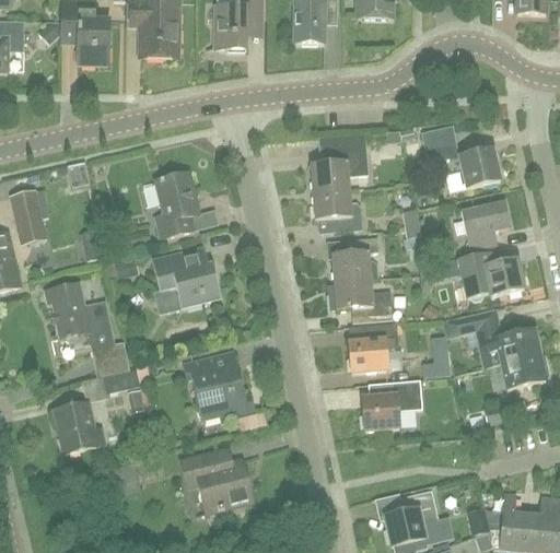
[(107,63),(108,18),(94,18),(94,0),(60,0),(59,43),(77,43),(76,62),(107,63)]
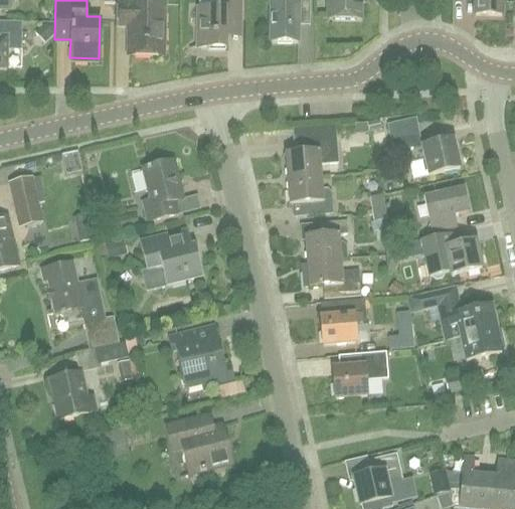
[(118,0),(116,0),(116,22),(132,22),(131,50),(164,51),(165,0),(138,0),(118,0)]
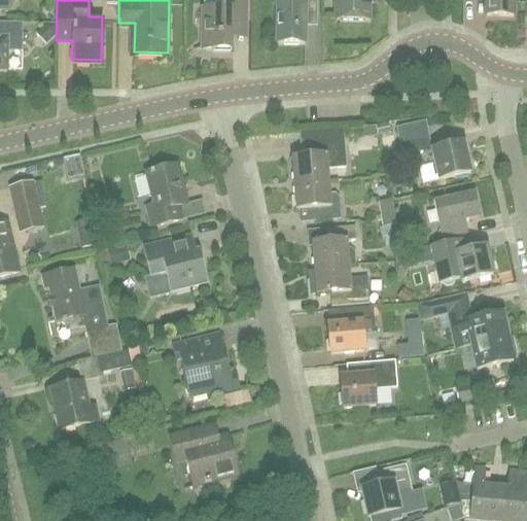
[(224,0),(224,3),(201,2),(200,44),(211,44),(211,47),(230,47),(230,34),(245,35),(245,0),(224,0)]
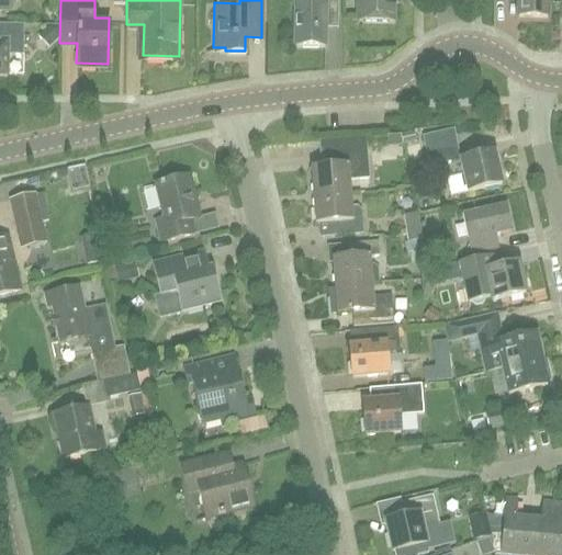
[(337,11),(337,0),(294,0),(294,41),(324,42),(325,10),(337,11)]
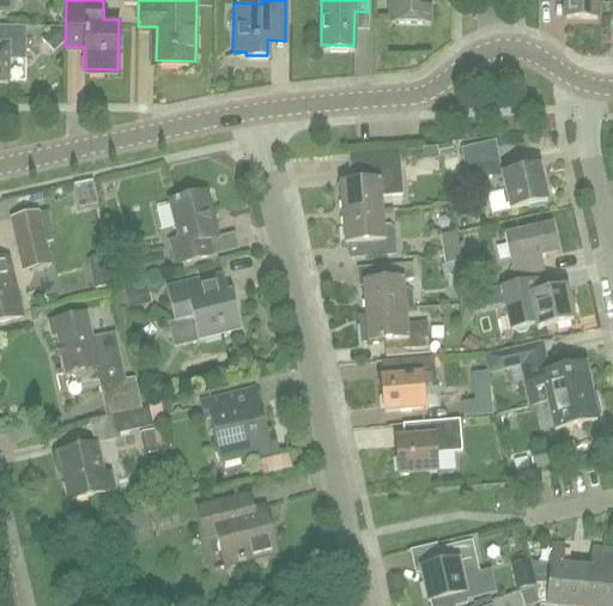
[(428,18),(428,0),(390,0),(390,17),(428,18)]
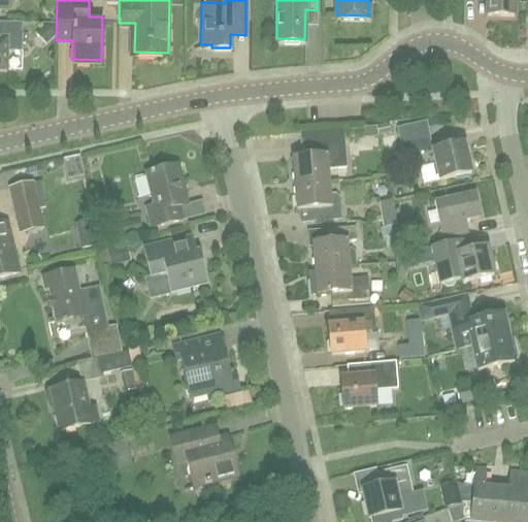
[(514,12),(514,0),(486,0),(486,12),(514,12)]
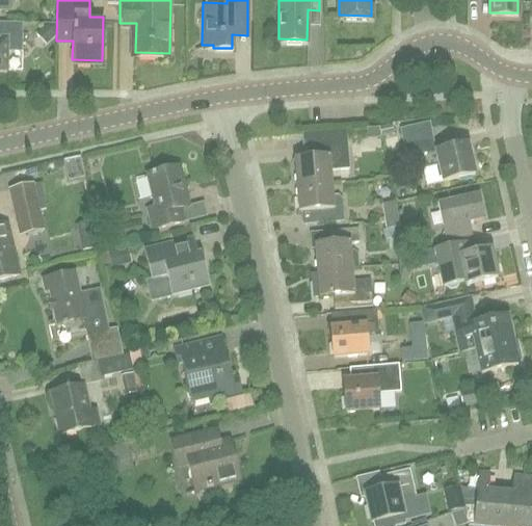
[(22,48),(23,19),(0,18),(0,66),(6,66),(7,48),(22,48)]
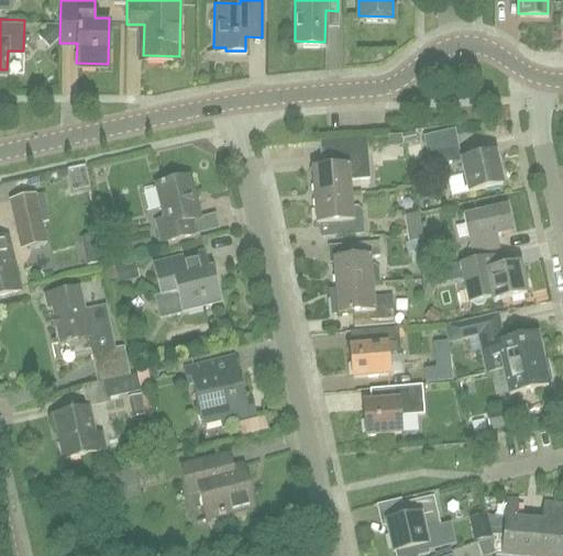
[(129,52),(140,51),(138,29),(128,30),(129,52)]
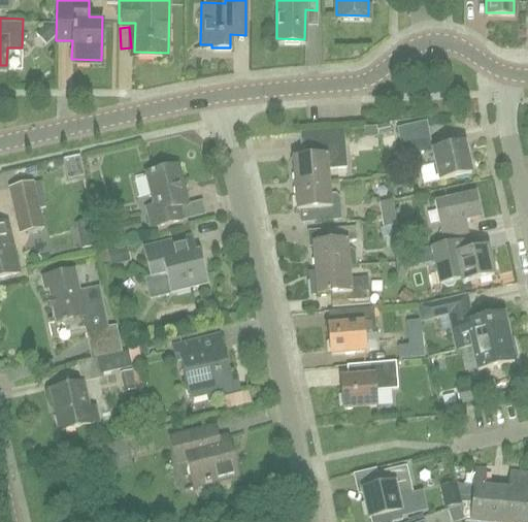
[(424,180),(439,176),(470,169),(464,139),(428,147),(422,119),(397,124),(404,155),(418,152),(424,180)]
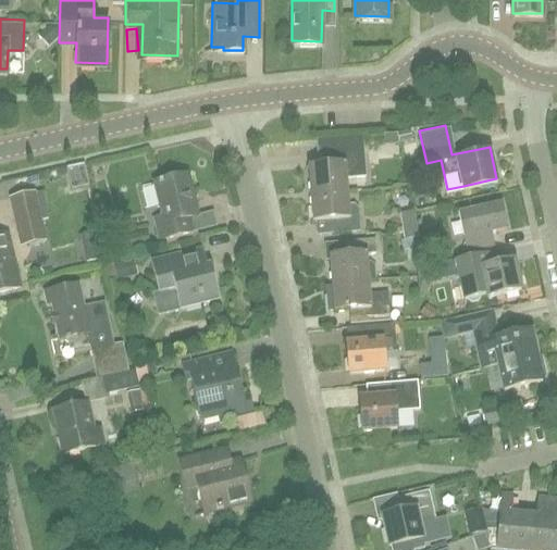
[(311,189),(348,187),(347,174),(367,173),(364,145),(322,148),(323,161),(309,163),(311,189)]
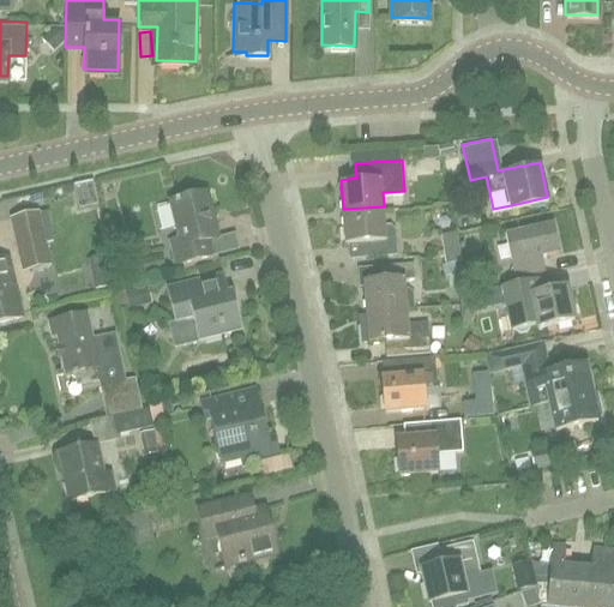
[(208,235),(217,233),(206,188),(169,198),(178,234),(169,236),(175,262),(211,252),(208,235)]
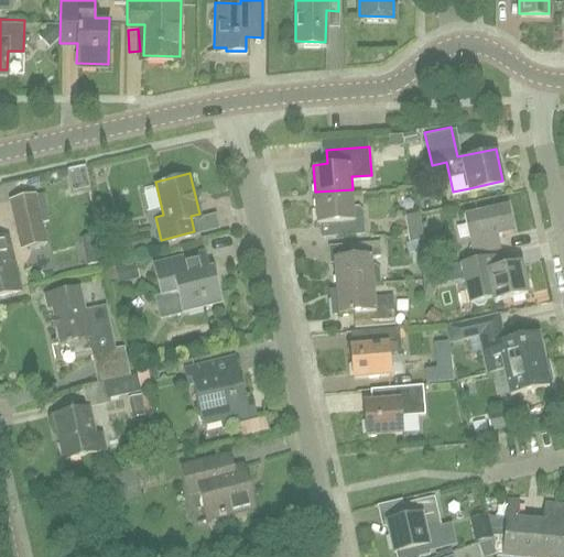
[(42,218),(49,216),(46,206),(40,208),(35,189),(8,196),(20,247),(47,240),(42,218)]
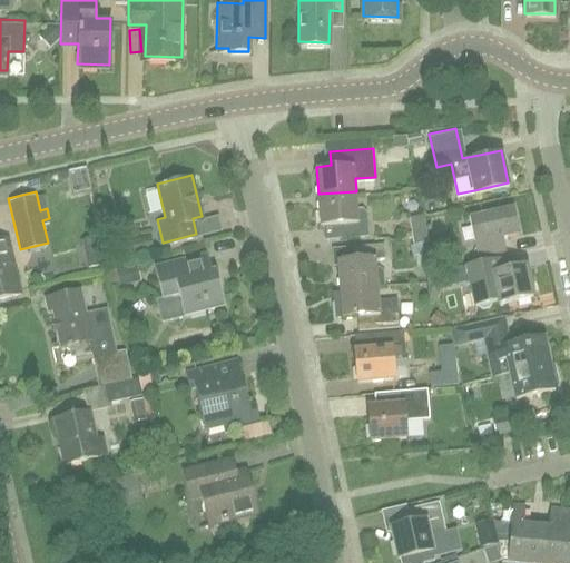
[(362,204),(357,205),(356,191),(318,194),(321,223),(335,220),(336,235),(369,233),(366,209),(362,204)]
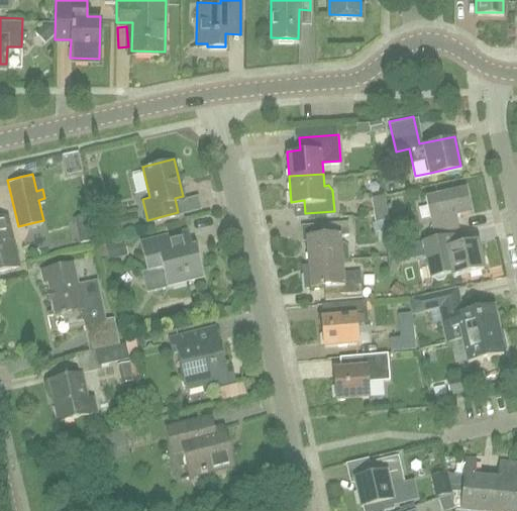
[(457,213),(471,210),(466,185),(424,194),(433,232),(460,226),(457,213)]
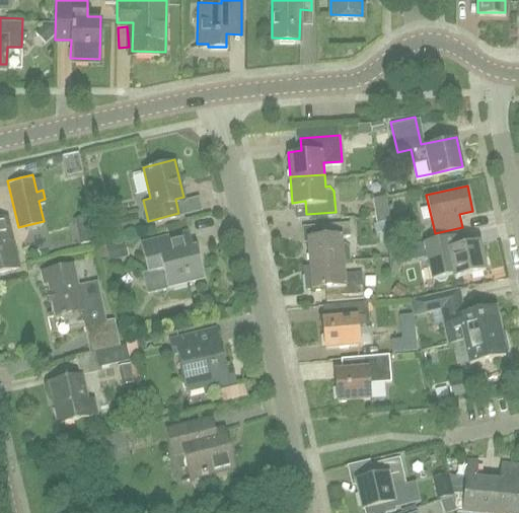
[(389,216),(385,192),(372,194),(375,212),(375,218),(389,216)]
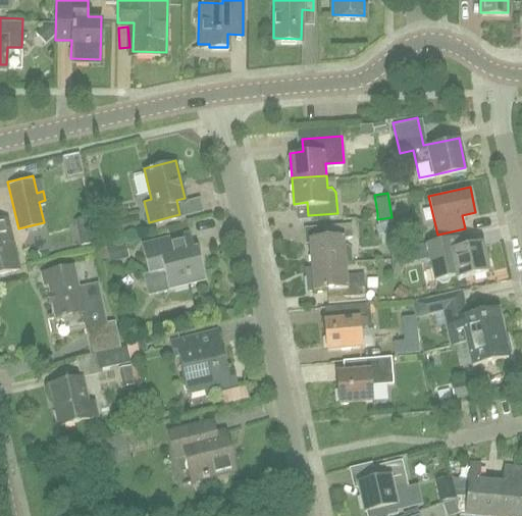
[(123,227),(140,224),(137,211),(120,215),(123,227)]
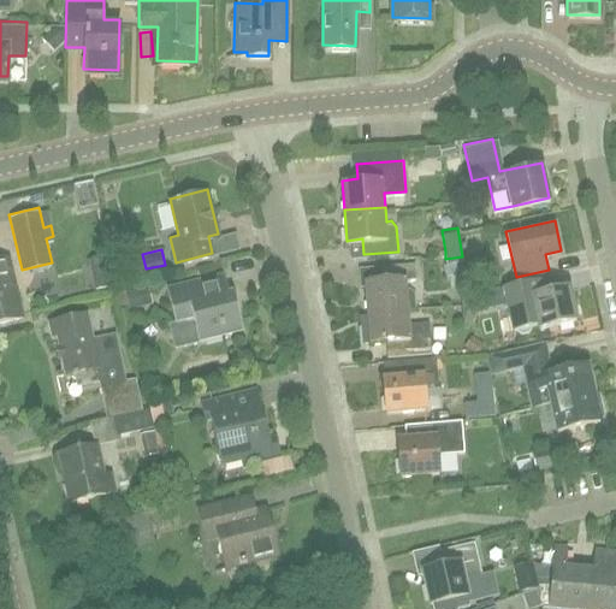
[(0,318),(23,313),(15,279),(9,252),(0,253),(0,318)]
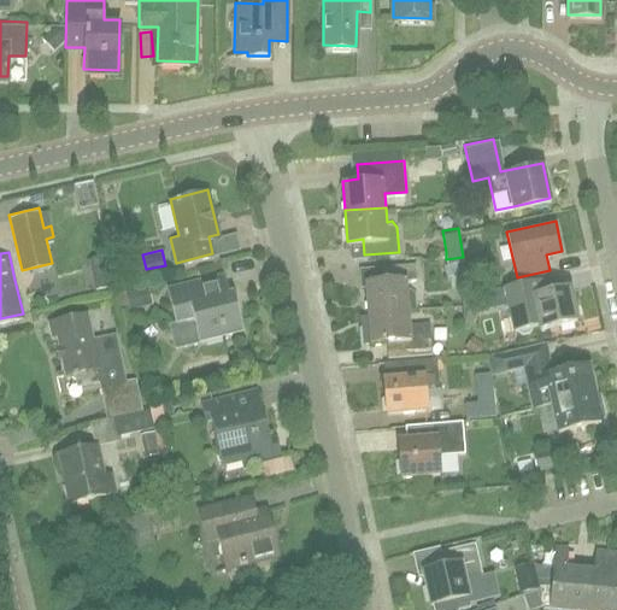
[(365,280),(368,310),(415,305),(413,291),(410,287),(406,287),(405,277),(417,276),(416,260),(380,264),(381,279),(365,280)]
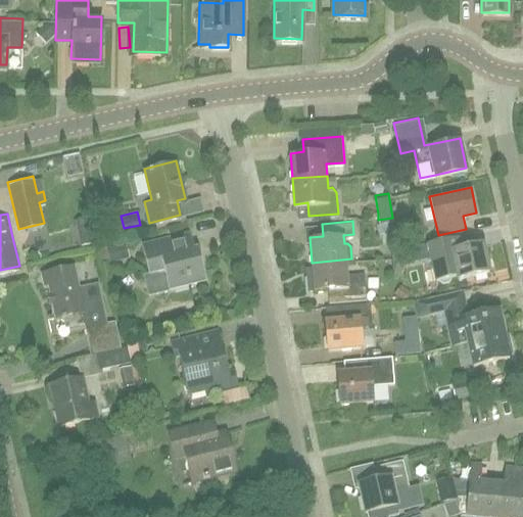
[(169,285),(204,277),(196,244),(193,245),(190,229),(141,240),(148,270),(163,266),(169,285)]
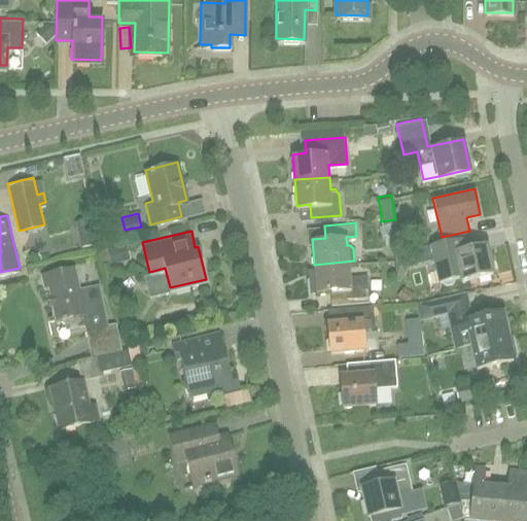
[(459,248),(456,237),(430,242),(440,280),(443,279),(447,282),(452,280),(455,276),(460,275),(460,278),(493,270),(492,268),(494,265),(493,258),(490,257),(486,242),(459,248)]
